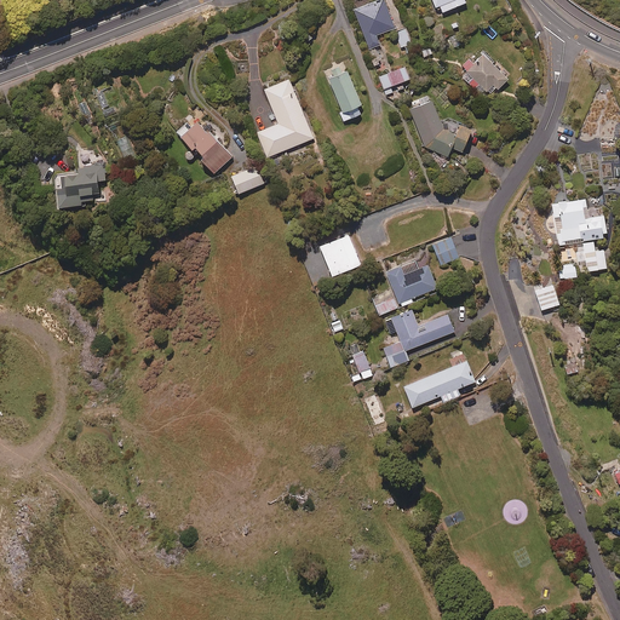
[(395,26),(384,0),(371,0),(354,6),(369,47),(380,44),(377,33),(395,26)]
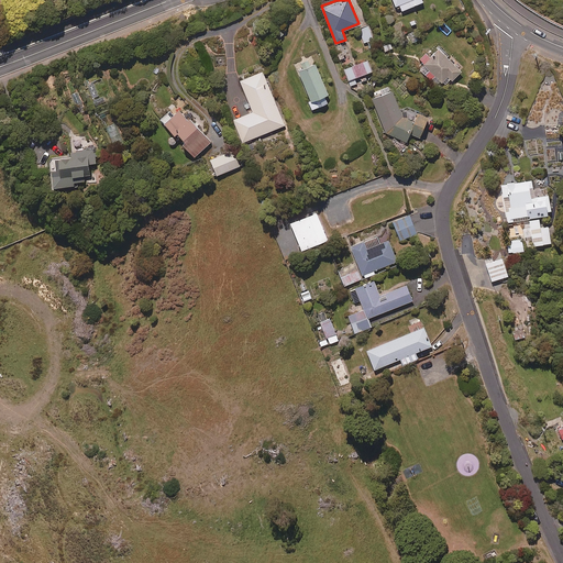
[(423,0),(394,0),(398,10),(424,0),(423,0)]
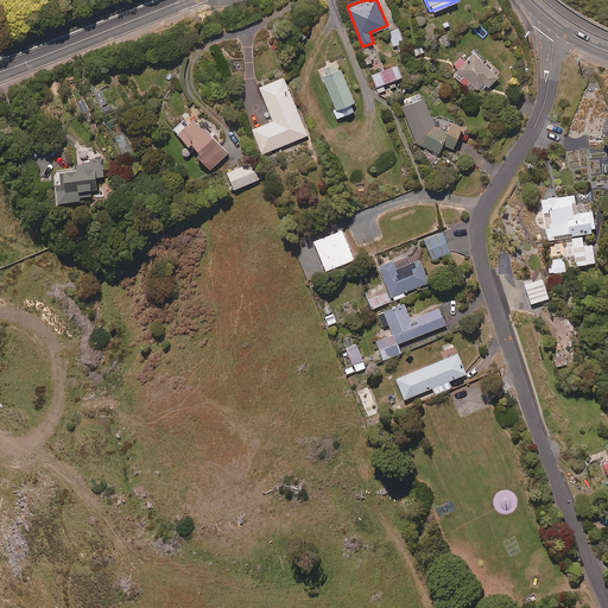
[(409,48),(398,25),(387,31),(397,54),(409,48)]
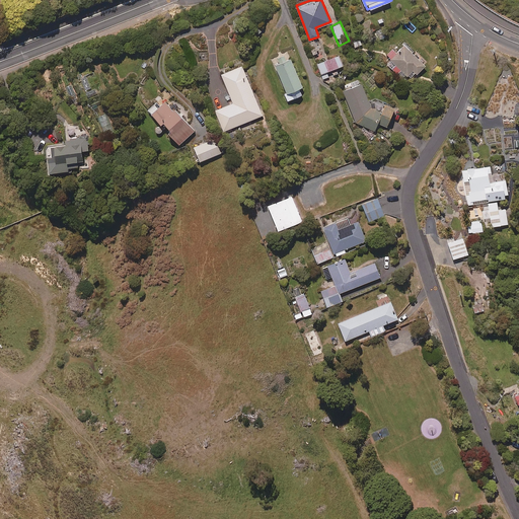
[(315,40),(308,42),(312,54),(318,51),(315,40)]
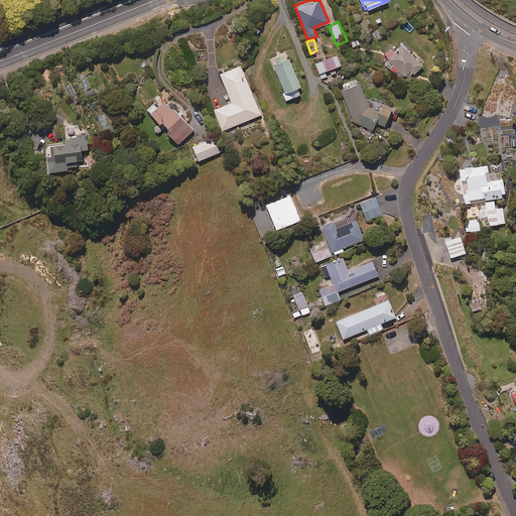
[(394,43),(385,52),(390,57),(385,62),(395,73),(400,68),(408,77),(423,62),(404,43),(402,41),(397,45),(394,43)]
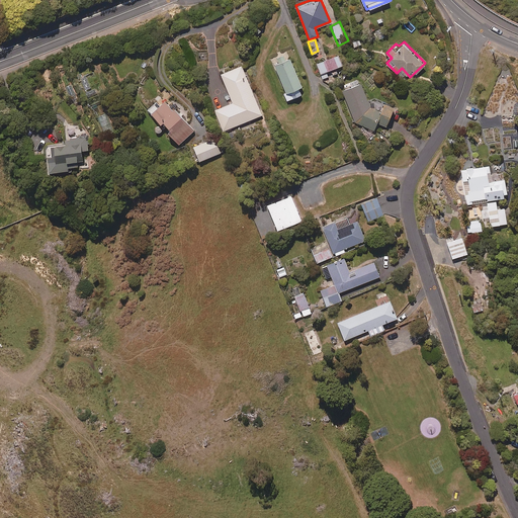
[(342,63),(338,53),(317,62),(321,72),(342,63)]
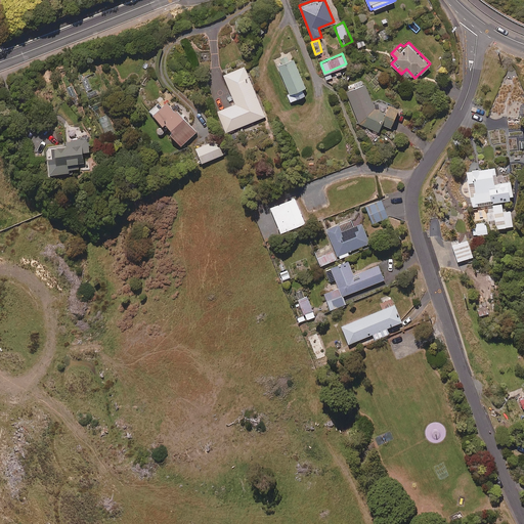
[(305,86),(292,54),(276,60),(290,92),(288,93),(291,101),(305,95),(302,87),(305,86)]
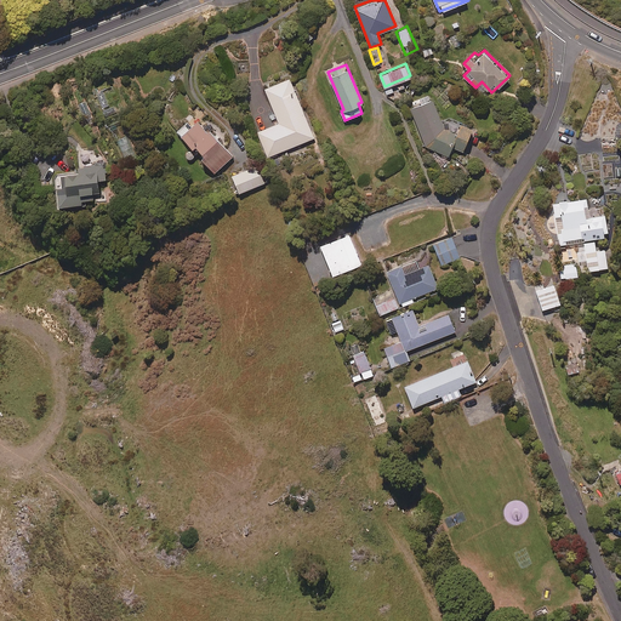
[(314,137),(290,77),(265,87),(279,123),(257,131),(267,155),(314,137)]
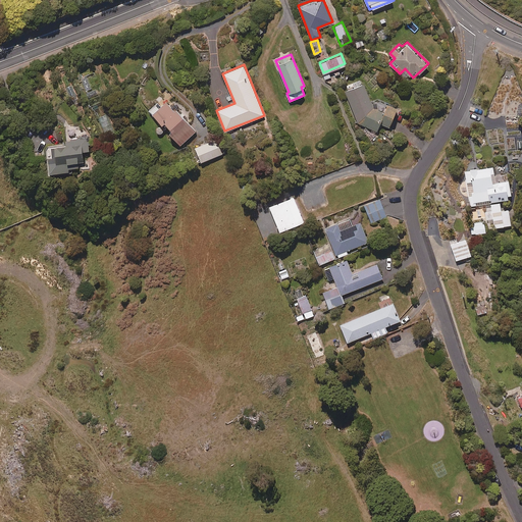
[(373,105),(363,81),(345,88),(358,121),(377,129),(380,121),(389,125),(397,106),(385,101),(382,109),(373,105)]
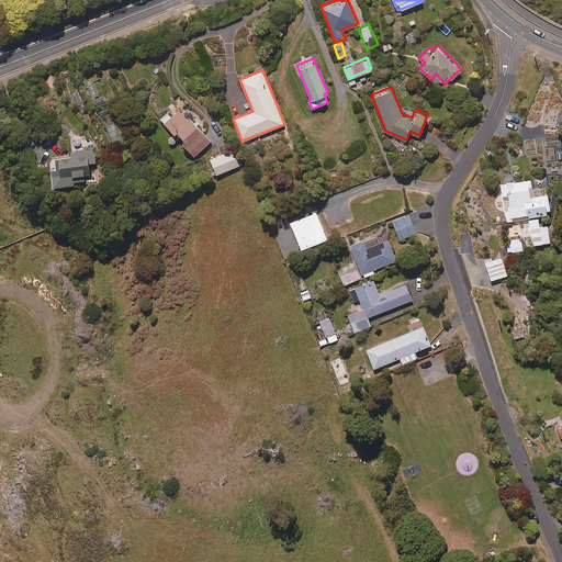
[(212,138),(177,101),(159,116),(194,154),(212,138)]
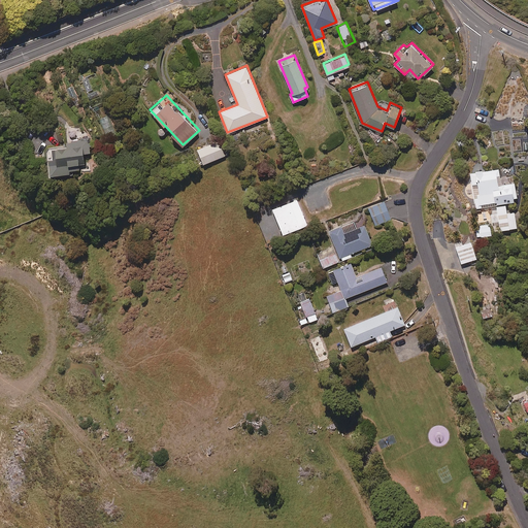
[(79,136),(79,126),(66,127),(67,143),(52,144),(53,155),(47,156),(48,171),(67,170),(84,169),(84,151),(90,151),(90,135),(79,136)]
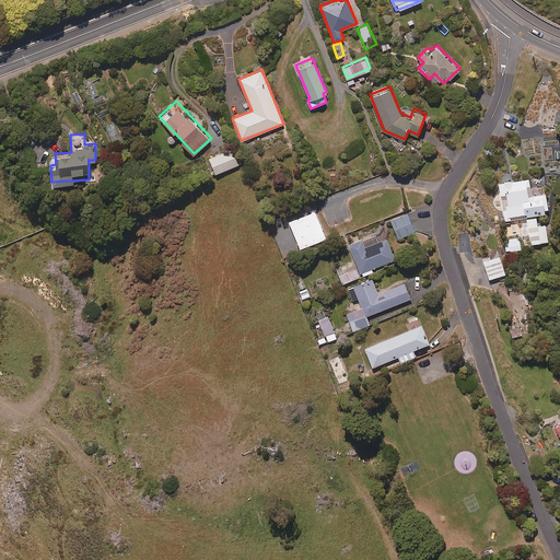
[(238,163),(233,148),(209,156),(216,172),(238,163)]
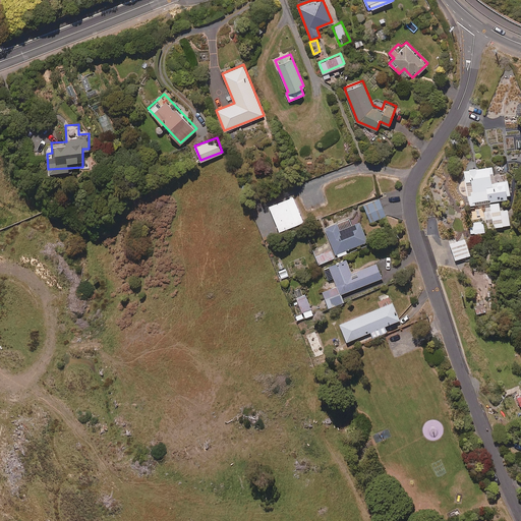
[(511,197),(507,173),(495,175),(493,165),(463,170),(469,206),(511,197)]
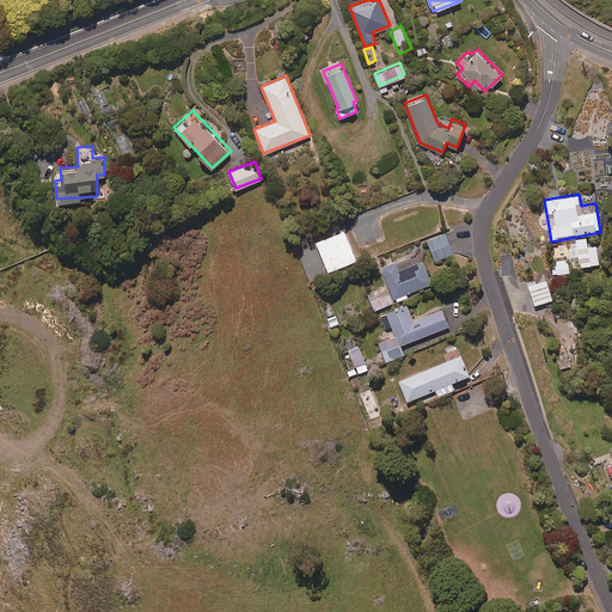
[(356,257),(343,227),(314,239),(328,269),(356,257)]
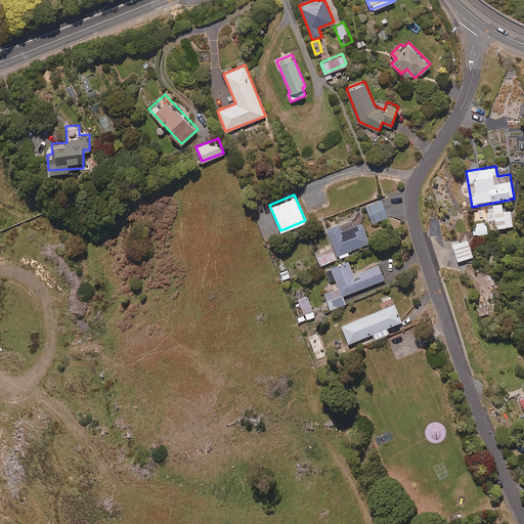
[(388,216),(381,199),(365,205),(373,222),(388,216)]
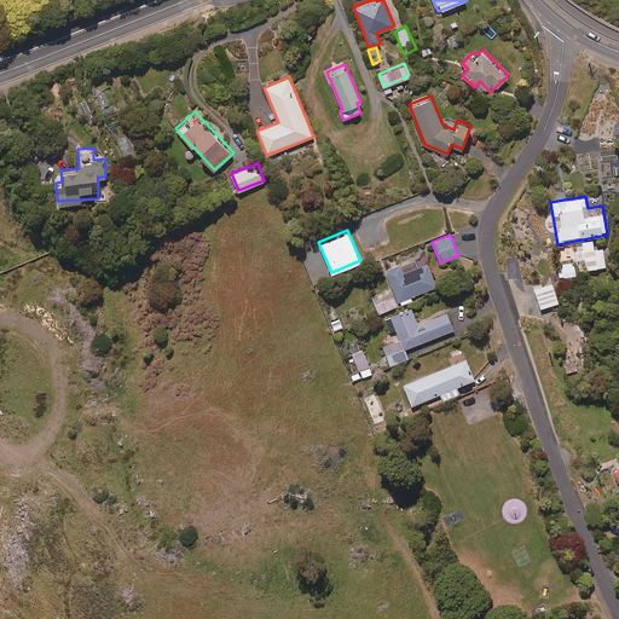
[(595,248),(594,239),(582,241),(586,270),(607,266),(603,247),(595,248)]
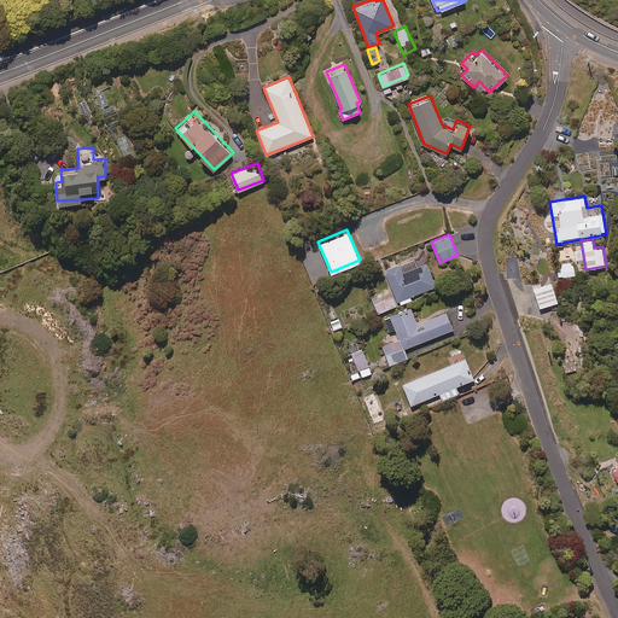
[(378,310),(398,303),(412,298),(409,295),(436,285),(426,261),(417,266),(414,257),(385,268),(391,285),(372,292),(378,310)]
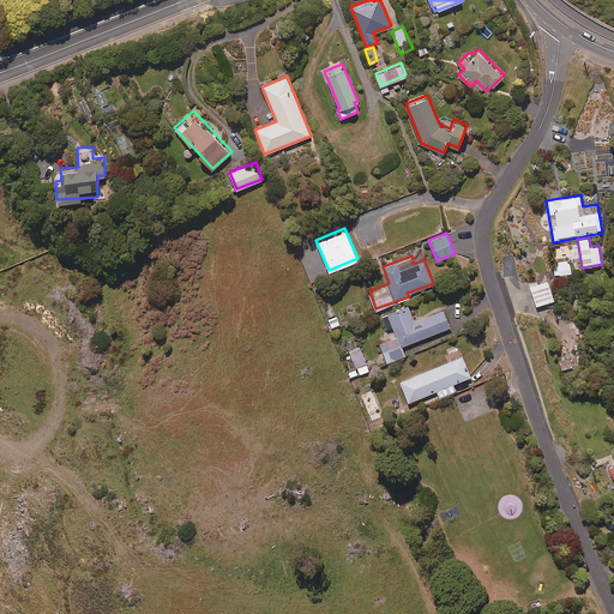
[(572,272),(570,257),(552,260),(554,275),(572,272)]
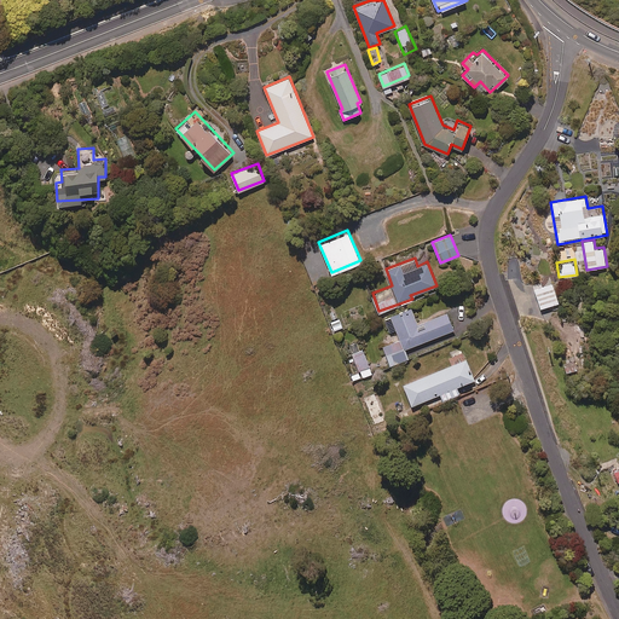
[(561,301),(554,279),(533,287),(541,307),(561,301)]
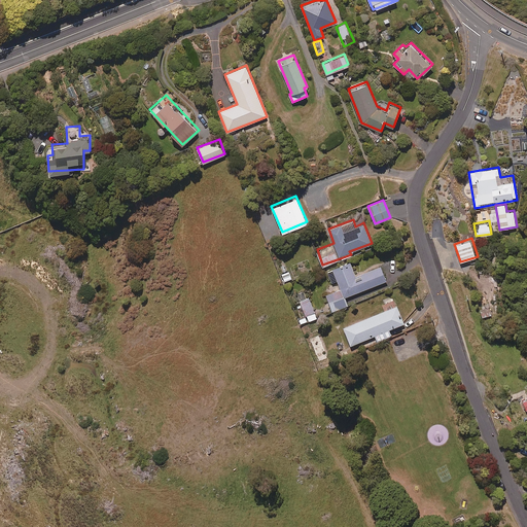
[(355,275),(350,260),(327,270),(331,281),(337,279),(341,288),(326,293),(332,310),(347,304),(344,296),(386,280),(381,265),(355,275)]
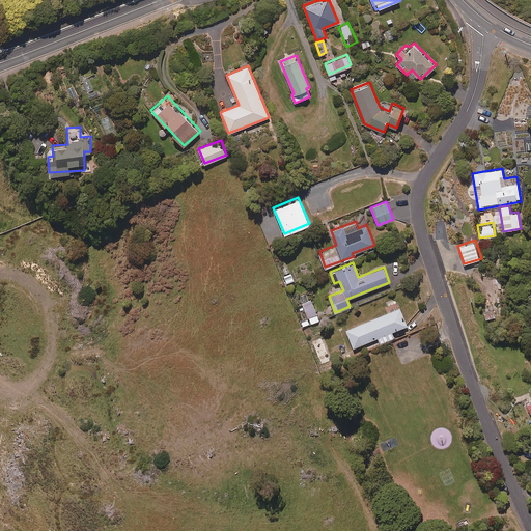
[(292,280),(286,264),(281,267),(286,282),(292,280)]
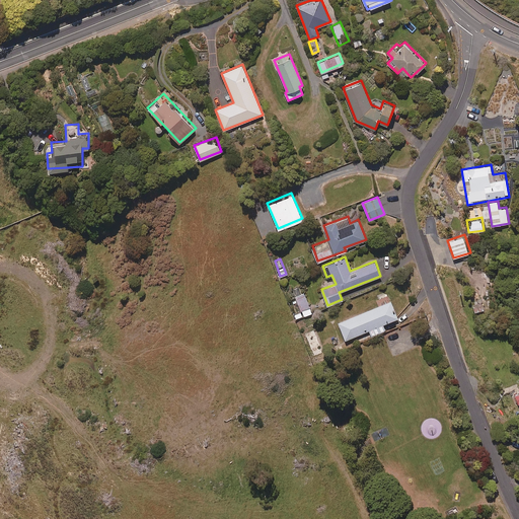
[(312,312),(304,292),(295,295),(303,315),(312,312)]
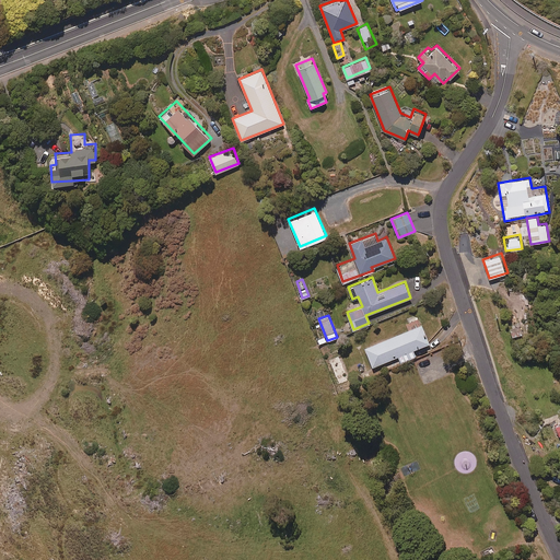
[(429,342),(419,317),(406,323),(408,329),(364,347),(372,365),(398,356),(400,362),(416,356),(413,349),(429,342)]
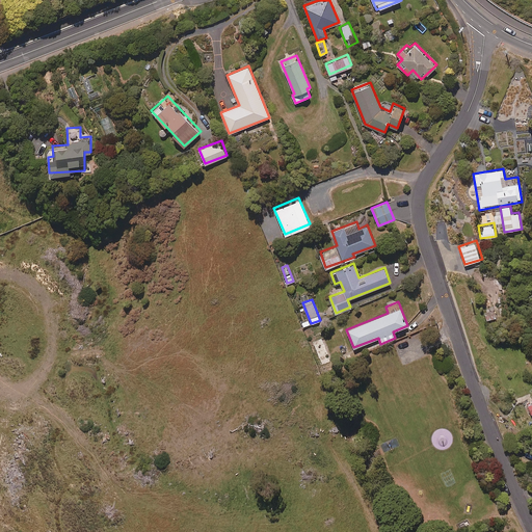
All buildings are outlined.
